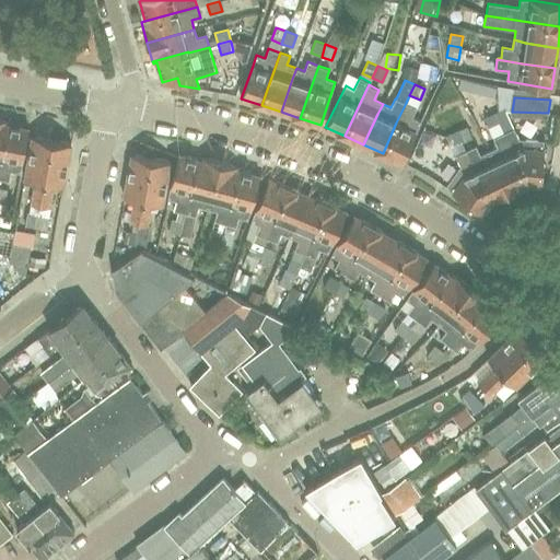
[(383,153),(401,162),(420,121),(411,117),(416,107),(406,103),(396,123),(383,153)]
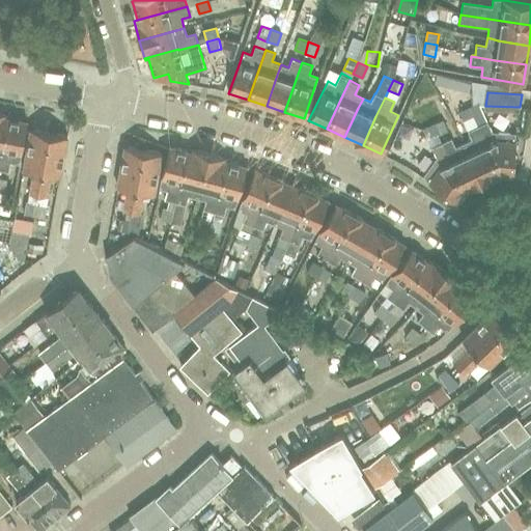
[(472,106),(468,108),(473,118),(483,114),(478,103),(472,106)]
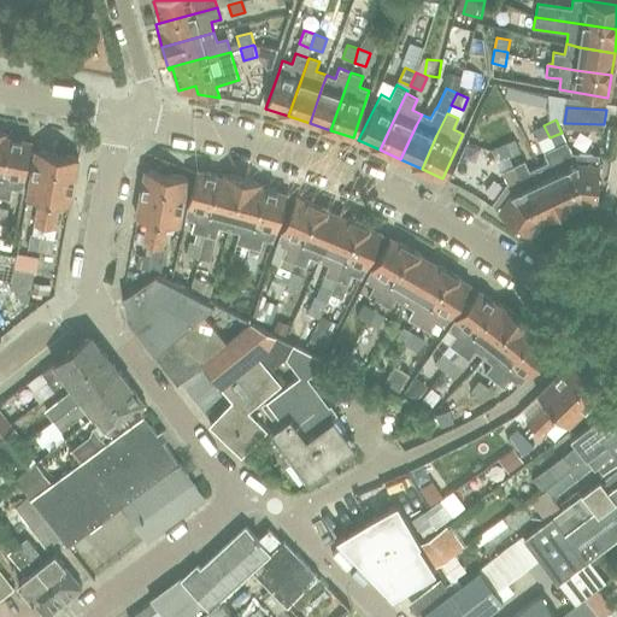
[(550,137),(544,125),(533,131),(539,144),(550,137)]
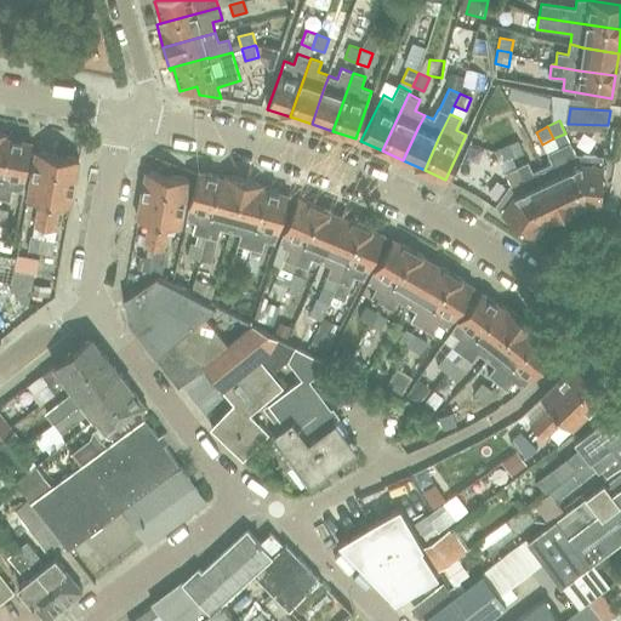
[(0,188),(3,176),(10,138),(10,134),(0,131),(0,188)]
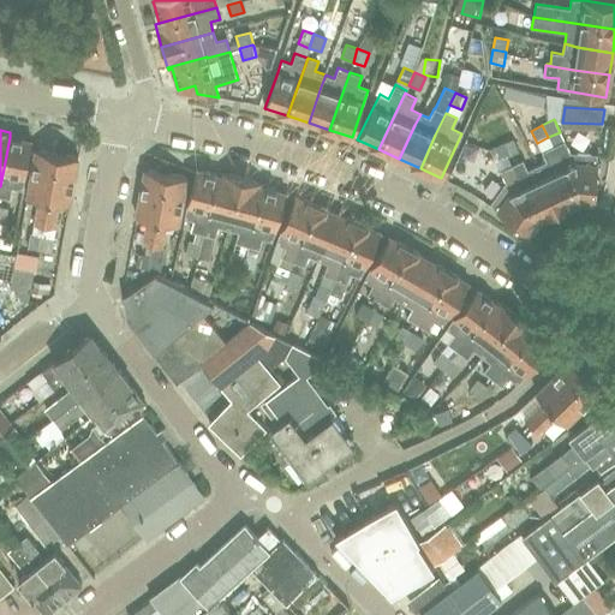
[(23,190),(25,178),(31,141),(10,137),(3,174),(0,186),(0,196),(10,198),(12,187),(23,190)]
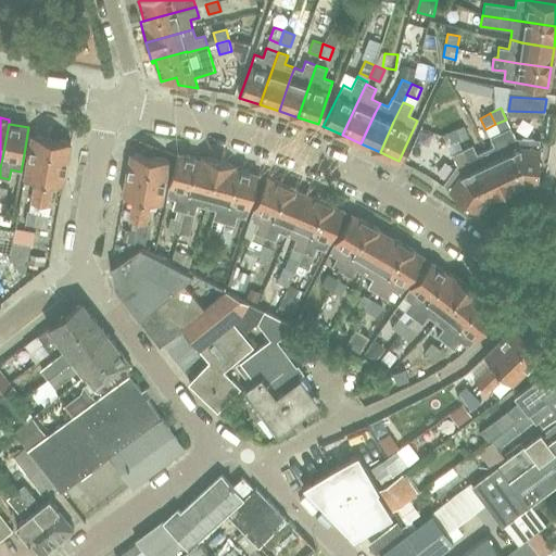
[(449,148),(469,138),(465,127),(443,137),(449,148)]
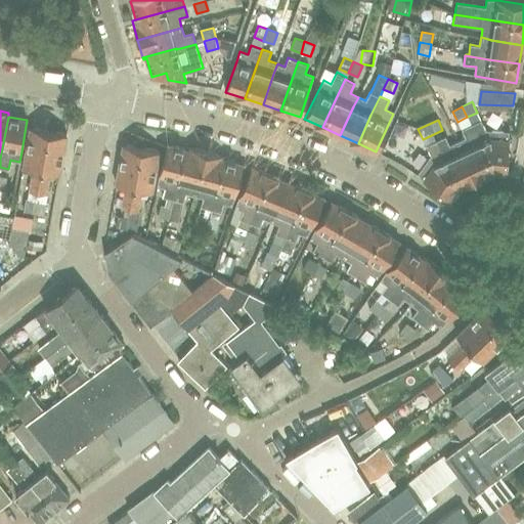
[(472,124),(480,143),(493,172),(506,173),(509,141),(509,132),(485,130),(481,121),(472,124)]
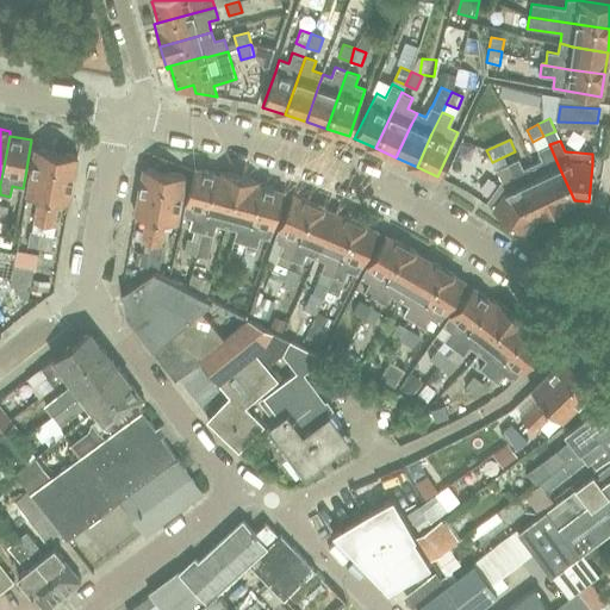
[(531,165),(537,176),(553,210),(574,200),(559,167),(549,144),(537,150),(542,160),(531,165)]
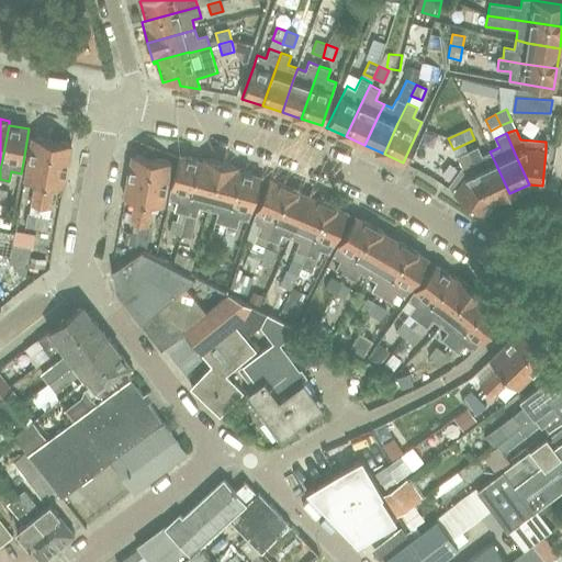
[(41,208),(53,141),(33,136),(25,179),(35,181),(31,205),(41,208)]
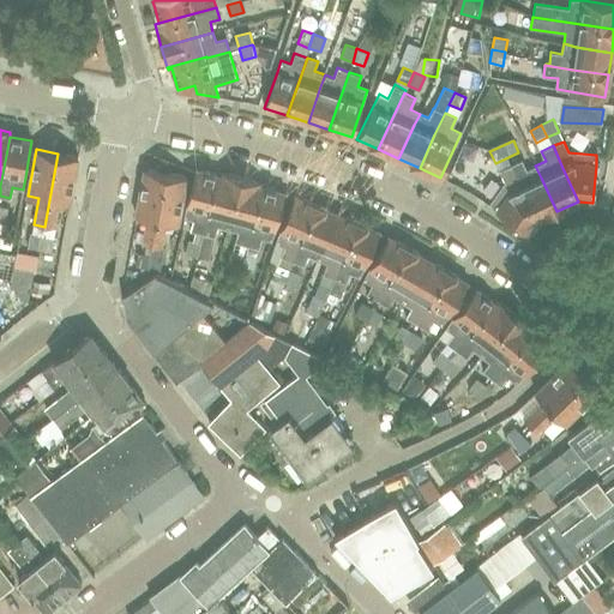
[(54,228),(59,202),(70,204),(78,157),(58,154),(44,227),(54,228)]
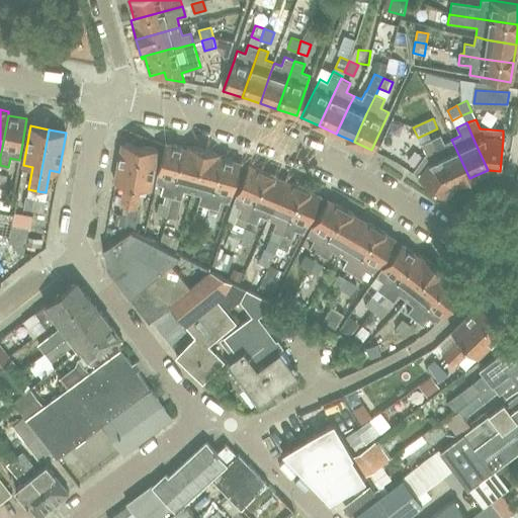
[(469,178),(456,150),(451,140),(444,143),(440,135),(430,139),(452,187),(469,178)]
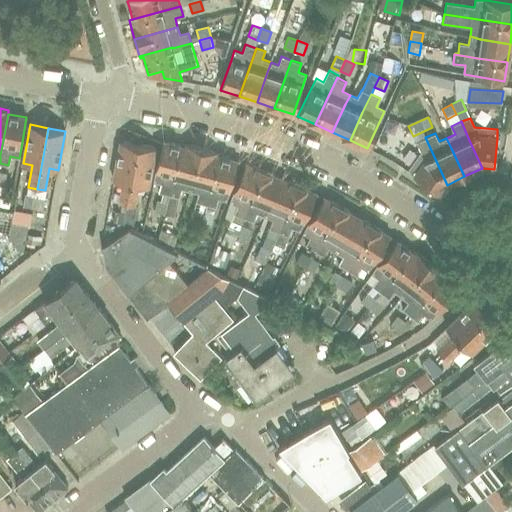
[(447,185),(425,137),(416,142),(421,152),(407,171),(439,195),(447,185)]
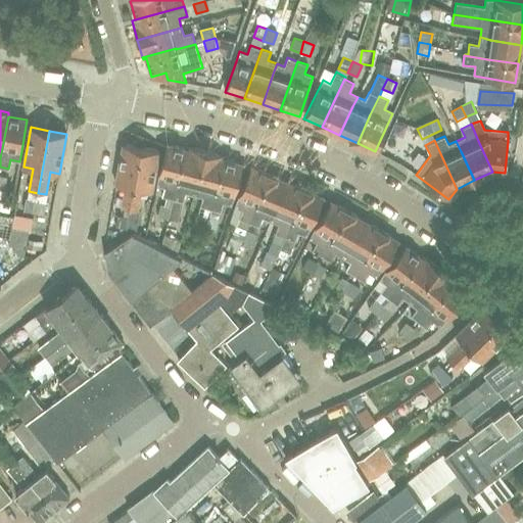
[(123,207),(131,209),(141,147),(123,144),(115,185),(126,186),(123,207)]
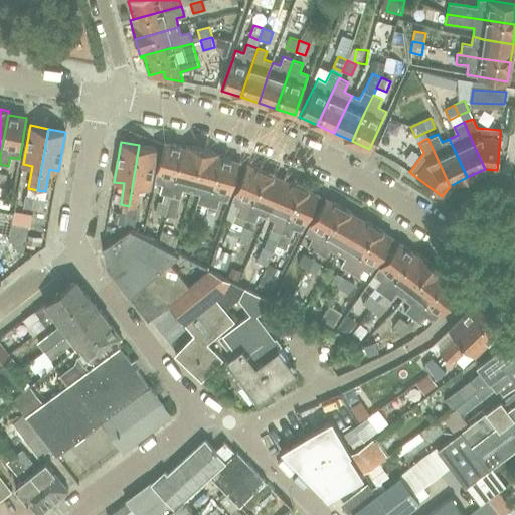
[(182,147),(164,142),(156,172),(154,183),(162,185),(160,193),(170,196),(175,177),(182,147)]
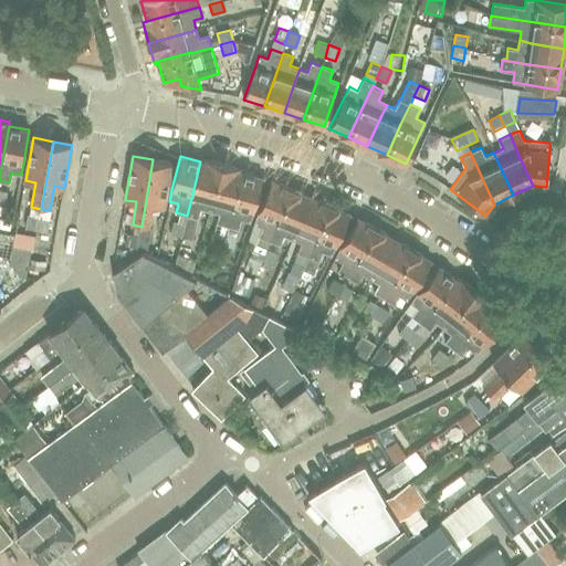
[(213,200),(223,164),(201,157),(200,161),(192,195),(187,216),(185,224),(182,237),(192,239),(200,208),(211,210),(213,200)]
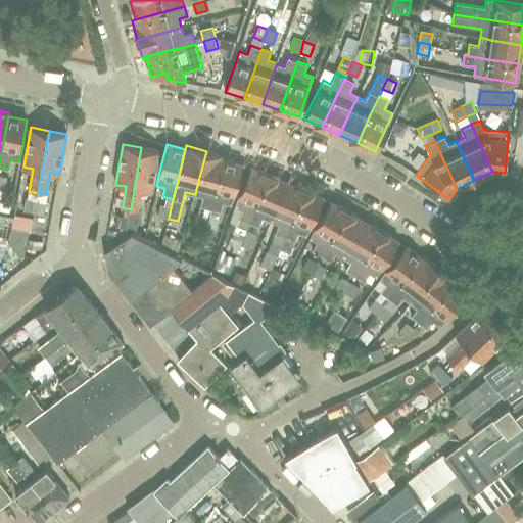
[(131,209),(130,219),(128,230),(136,231),(140,211),(138,210),(142,189),(152,191),(159,150),(141,147),(131,209)]
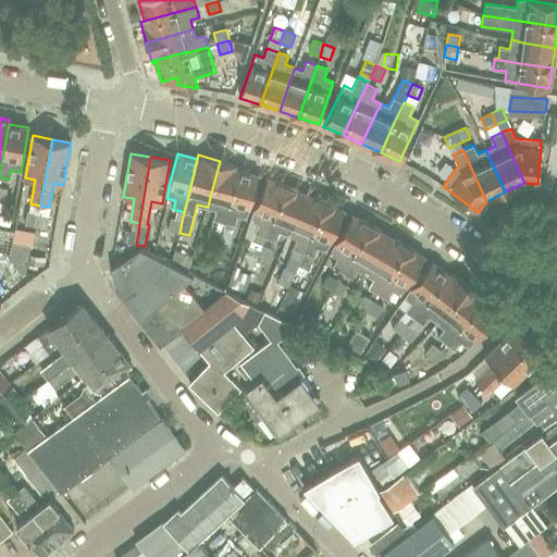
[(231,202),(239,170),(240,166),(220,161),(210,197),(208,207),(215,209),(207,240),(219,244),(222,232),(225,223),(231,202)]
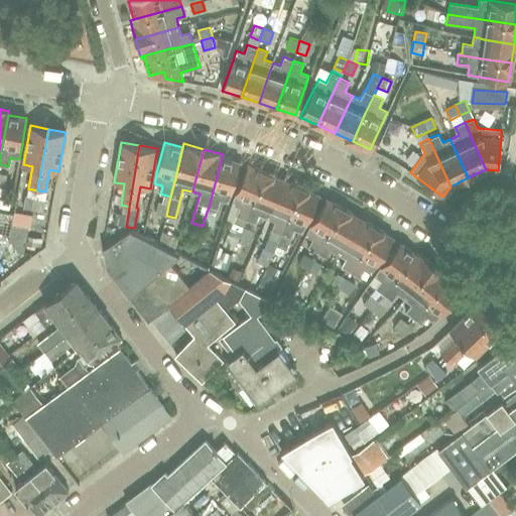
[(232,191),(239,162),(222,157),(214,187),(209,207),(217,209),(220,201),(227,203),(231,191),(232,191)]
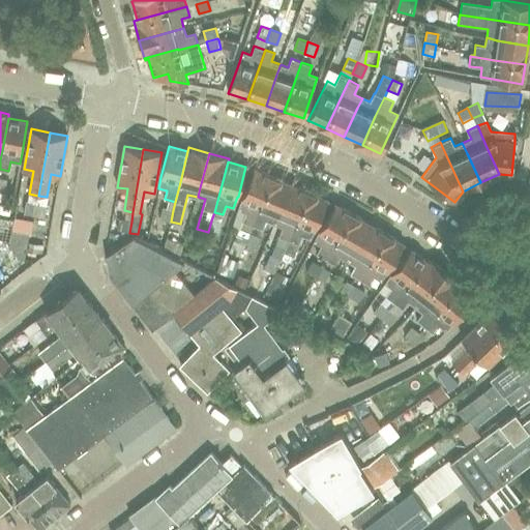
[(272,177),(254,169),(241,199),(237,209),(245,212),(242,222),(253,226),(260,207),(272,177)]
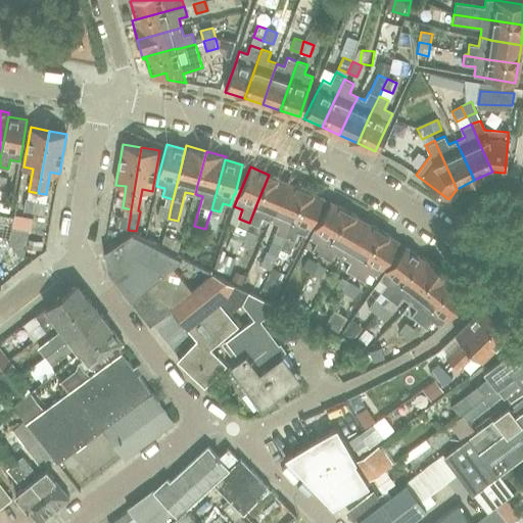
[(271,221),(274,211),(286,182),(269,175),(256,204),(249,223),(257,226),(262,218),(271,221)]
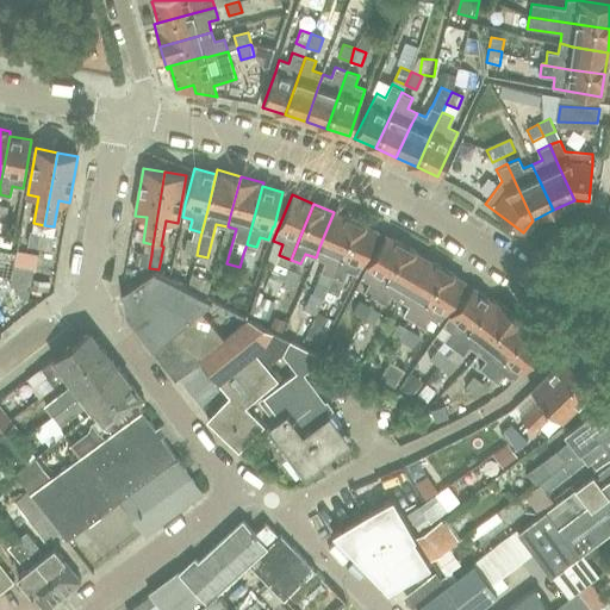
[(334,212),(319,247),(316,257),(324,262),(321,272),(332,277),(355,221),(334,212)]
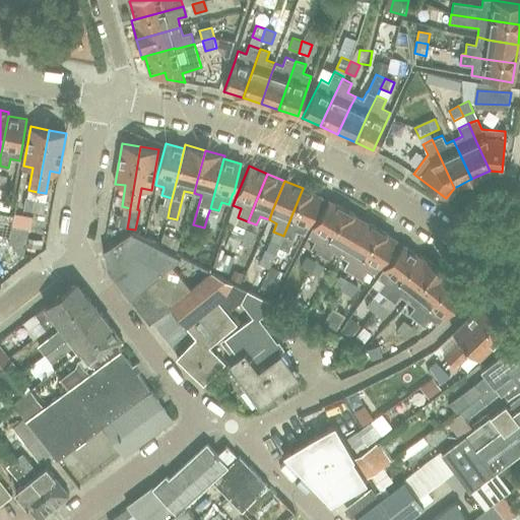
[(309,224),(321,195),(303,188),(283,236),(280,244),(279,247),(288,251),(293,240),(297,232),(304,235),(309,224)]
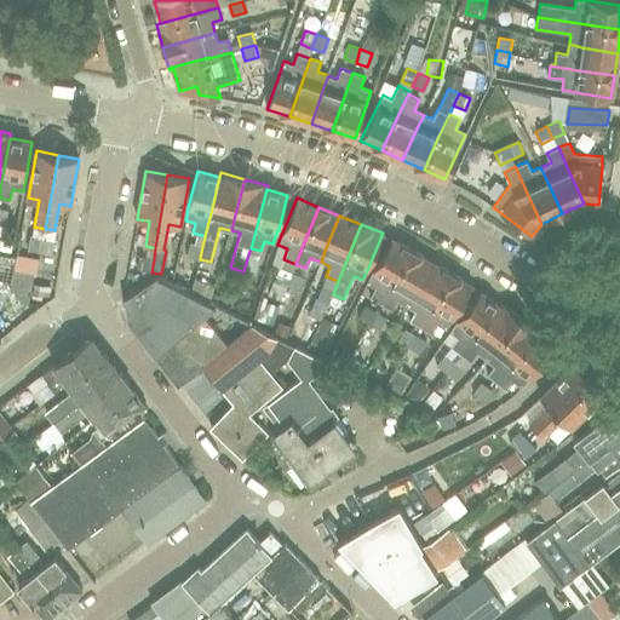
[(0,236),(0,248),(17,252),(19,241),(0,236)]
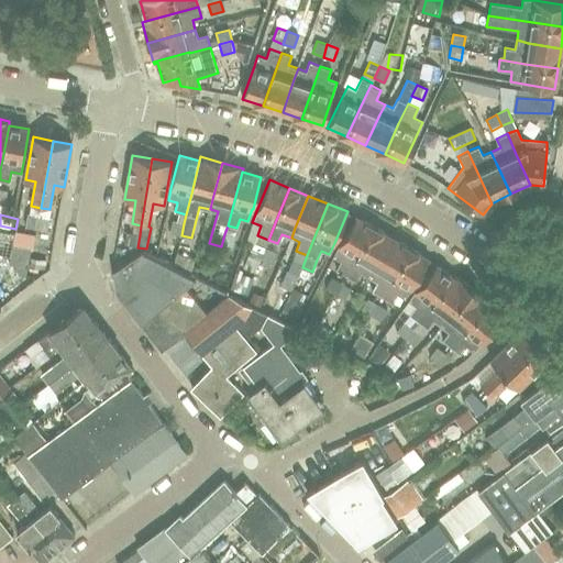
[(36,229),(39,216),(28,214),(25,227),(36,229)]
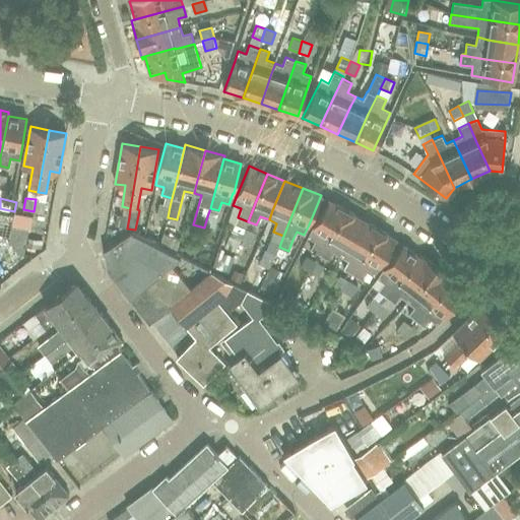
[(44,212),(46,201),(36,199),(34,211),(44,212)]
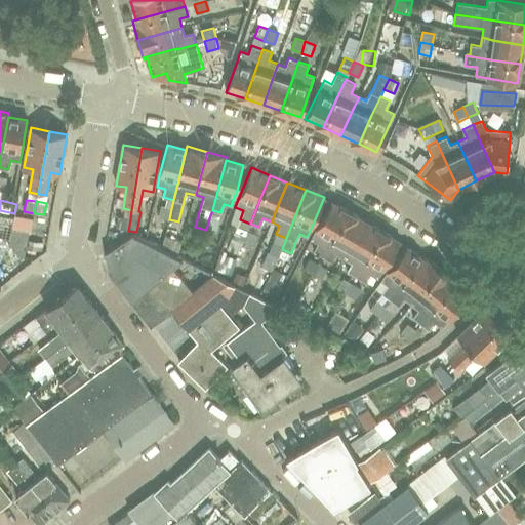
[(350,211),(332,201),(315,230),(311,239),(318,244),(314,251),(323,256),(332,240),(350,211)]
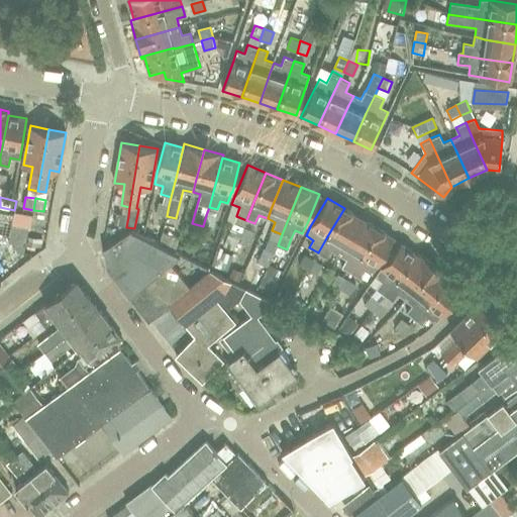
[(159,202),(156,213),(167,216),(169,205),(159,202)]
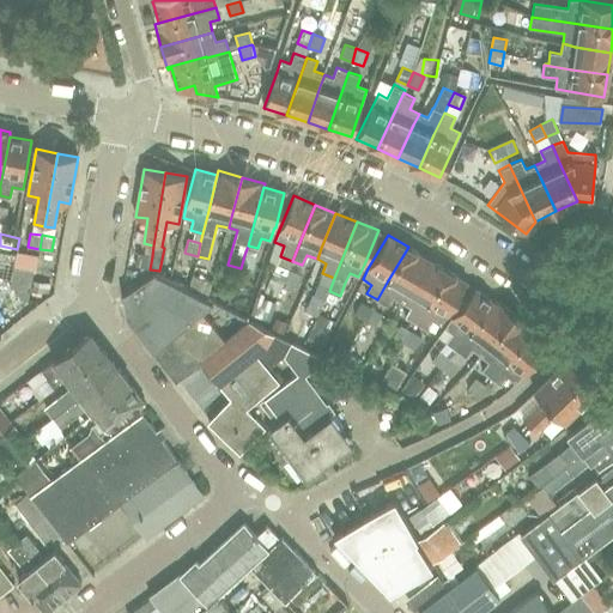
[(402,302),(408,291),(428,259),(408,247),(388,280),(377,299),(387,305),(393,297),(402,302)]
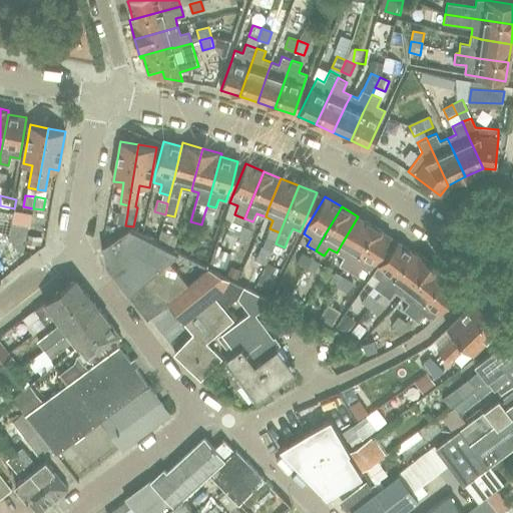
[(113,223),(125,225),(127,214),(115,211),(113,223)]
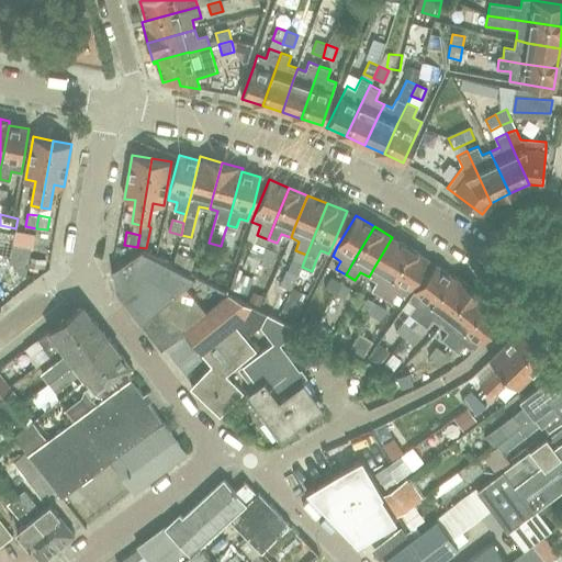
[(234,237),(224,234),(221,246),(231,249),(234,237)]
